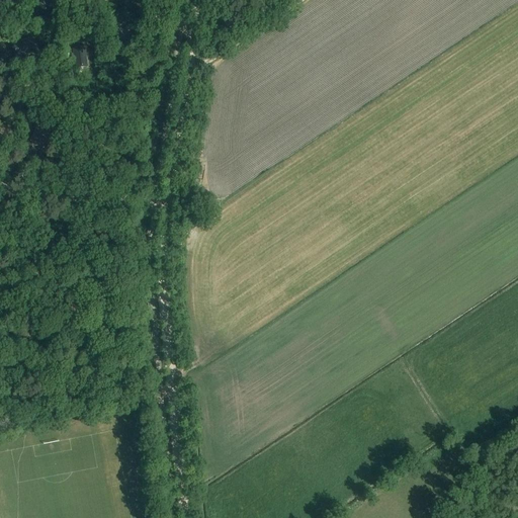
[(50,5),(48,0),(36,0),(38,8),(50,5)]
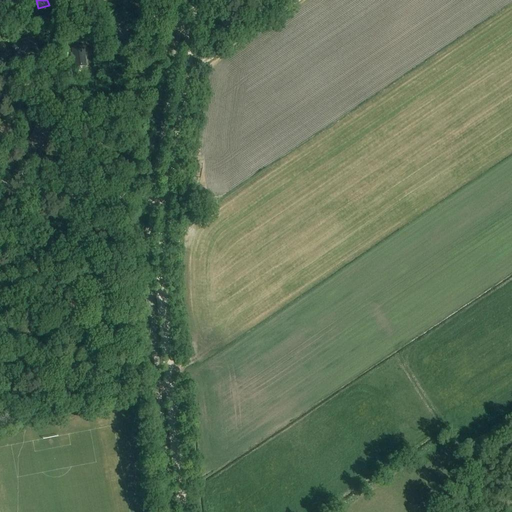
[(127,40),(129,23),(117,22),(116,31),(113,31),(112,38),(127,40)]
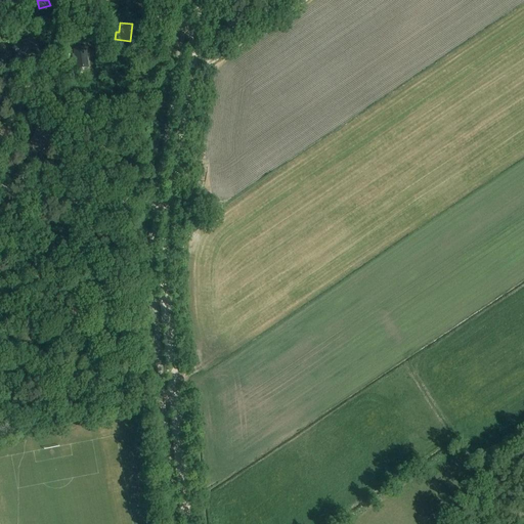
[(30,41),(30,40),(11,44),(14,60),(32,56),(33,58),(37,57),(39,57),(38,54),(39,54),(37,45),(36,45),(35,40),(30,41)]
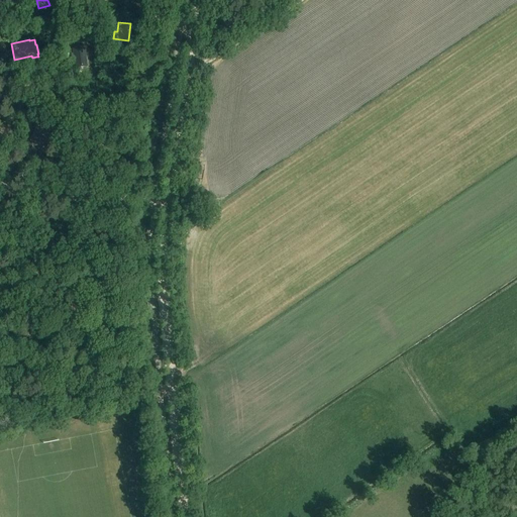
[(85,46),(72,48),(74,69),(87,68),(85,46)]
